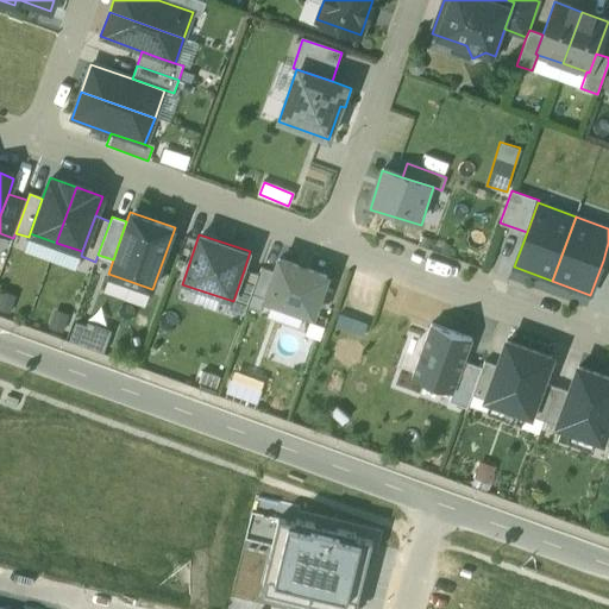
[(326,275),(277,258),(272,272),(262,301),(311,318),(326,275)]
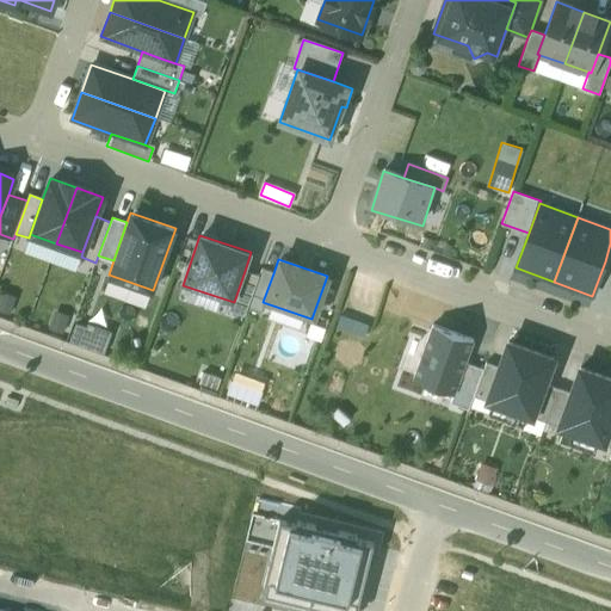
[(261,270),(259,277),(253,292),(247,309),(259,314),(273,273),(261,270)]
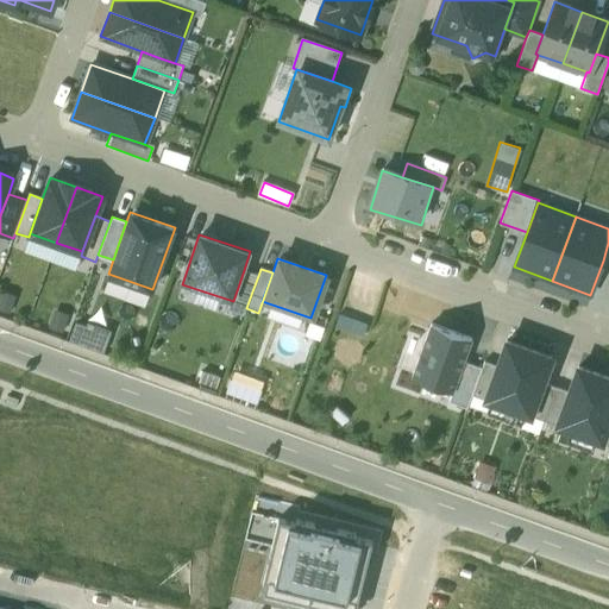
[(244,270),(233,301),(230,311),(244,315),(246,308),(252,292),(258,276),(244,270)]
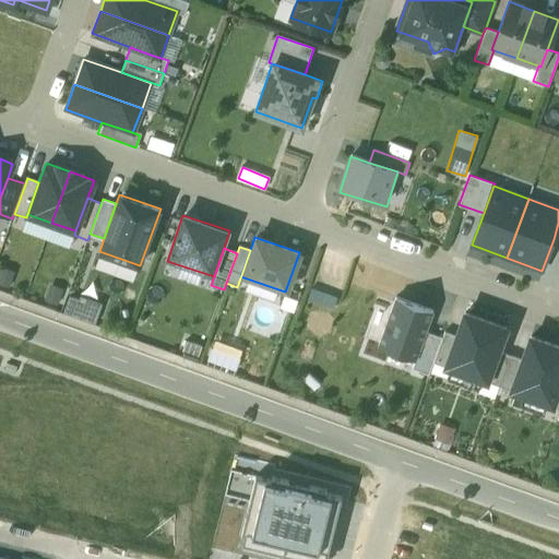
[(432,311),(397,298),(380,347),(416,359),(425,332),(432,311)]
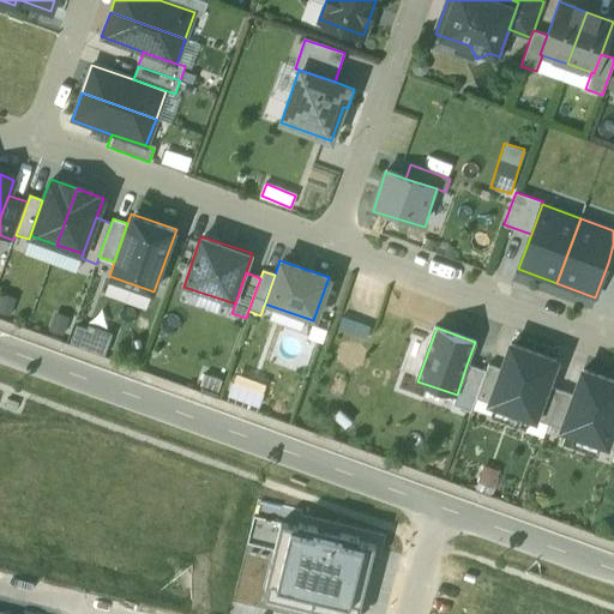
[(555,361),(510,345),(489,403),(535,420),(547,386),(555,361)]
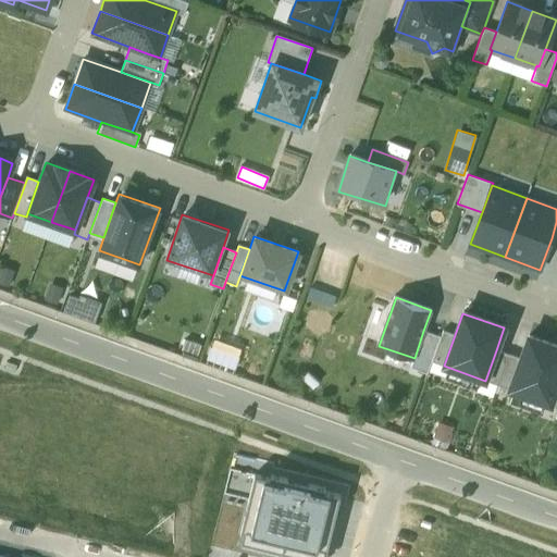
[(441,336),(423,331),(415,358),(411,368),(428,373),(432,361),(441,336)]
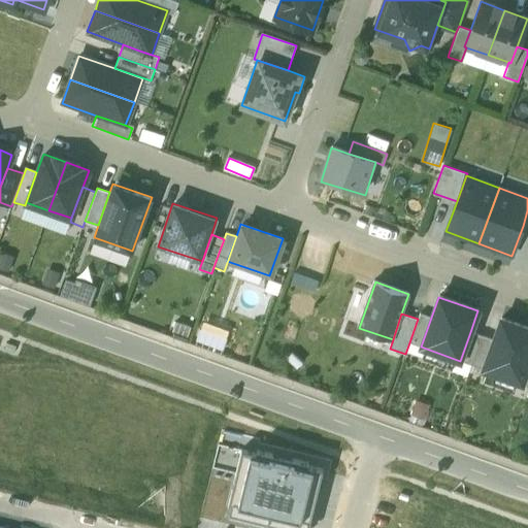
[(409,342),(421,347),(431,317),(420,314),(418,319),(409,342)]
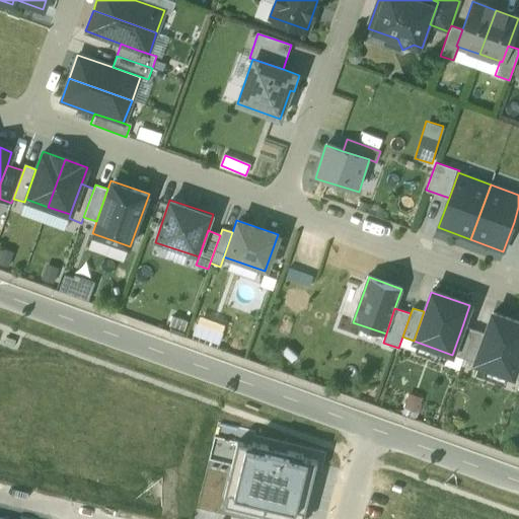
[(518,322),(493,313),(486,335),(475,363),(513,376),(518,360),(518,322)]
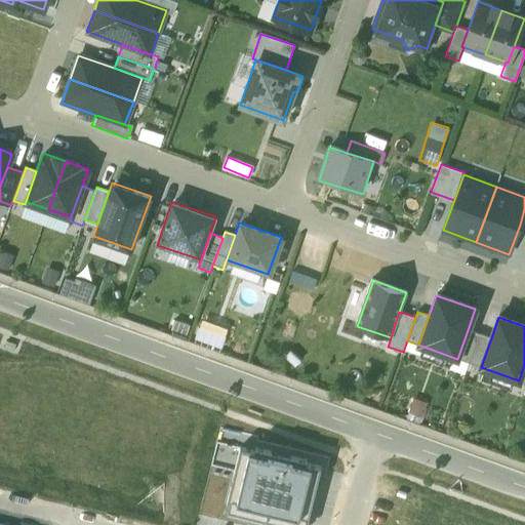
[(457,359),(469,363),(479,334),(468,330),(457,359)]
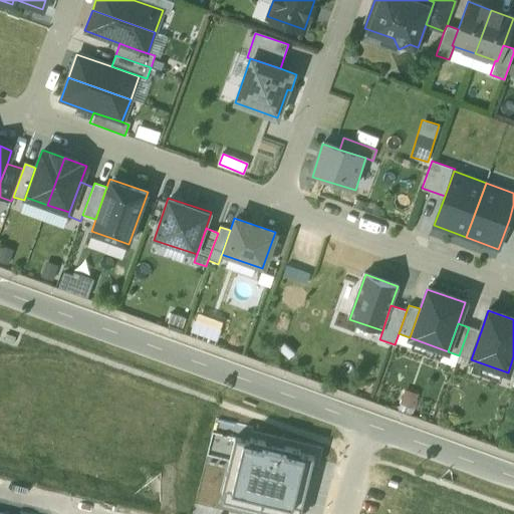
[(481,331),(469,327),(459,355),(471,359),(481,331)]
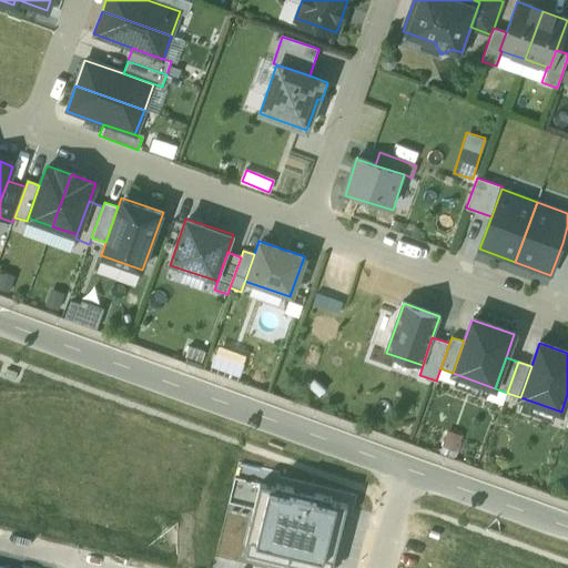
[(6,377),(16,381),(18,374),(8,371),(6,377)]
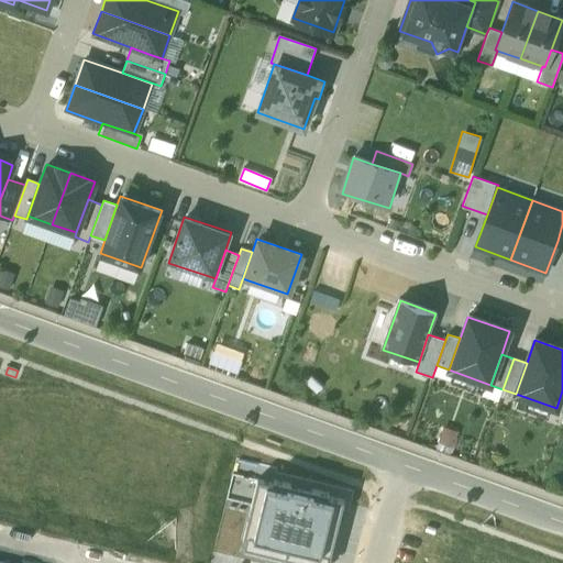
[(233,473),(227,499),(251,506),(257,479),(233,473)]
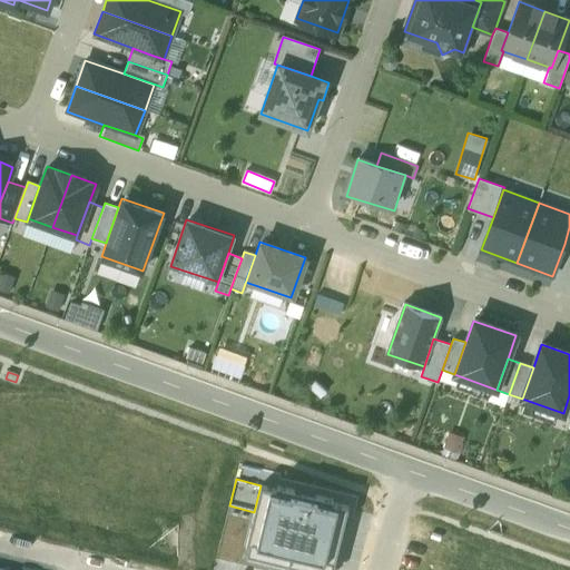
[(276,489),(261,485),(254,512),(245,548),(269,554),(267,562),(297,569),(307,569),(310,564),(332,569),(347,507),(334,503),(335,500),(316,495),(315,499),(294,493),(295,490),(277,485),(276,489)]
